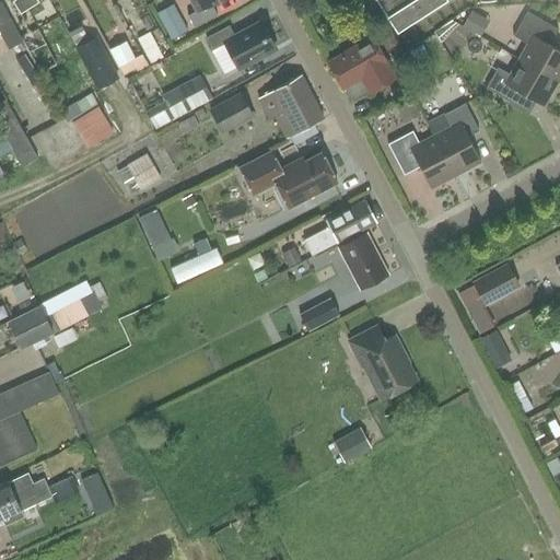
[(23,20),(33,14),(23,0),(14,0),(15,2),(13,3),(23,20)]
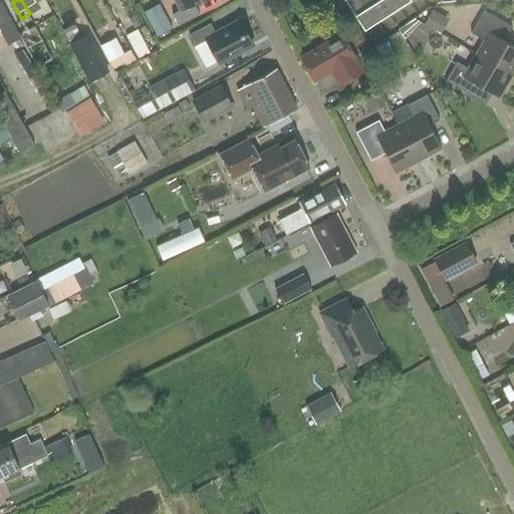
[(21,0),(30,13),(37,8),(32,0),(21,0)]
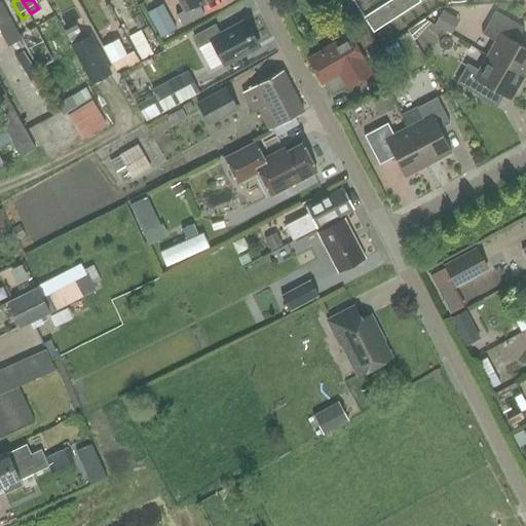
[(181,0),(185,7),(171,15),(177,28),(203,12),(197,1),(198,0),(181,0)]
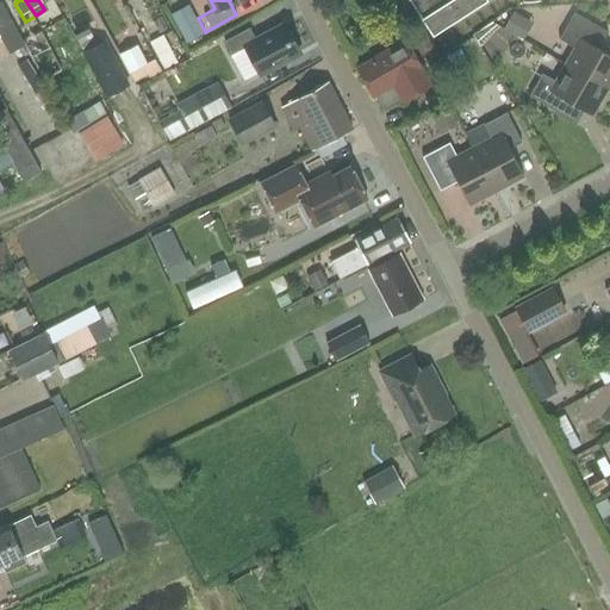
[(410,0),(433,35),(486,0),(410,0)]
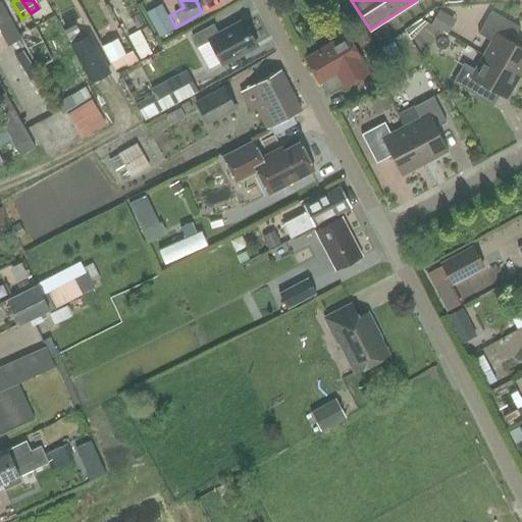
[(0,31),(9,46),(21,39),(1,2),(0,1),(0,31)]
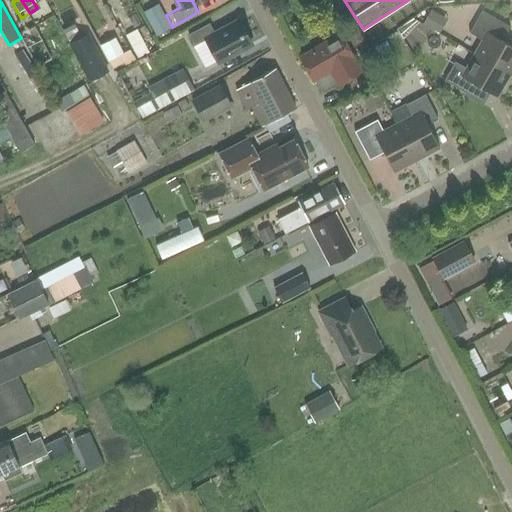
[(432,29),(440,15),(431,10),(423,24),(432,29)]
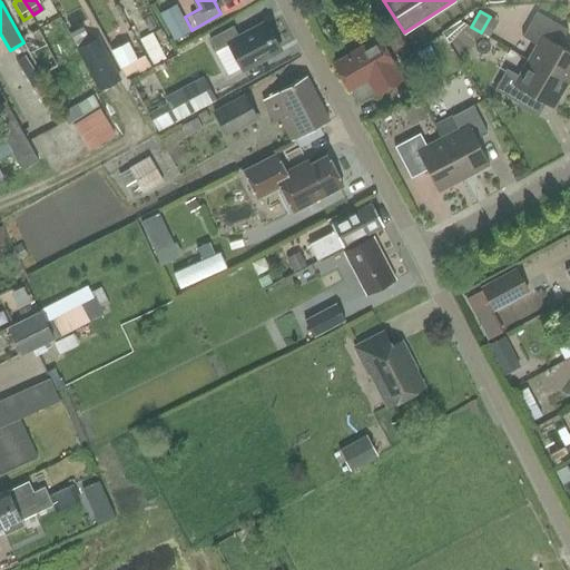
[(192,32),(180,12),(165,20),(176,41),(192,32)]
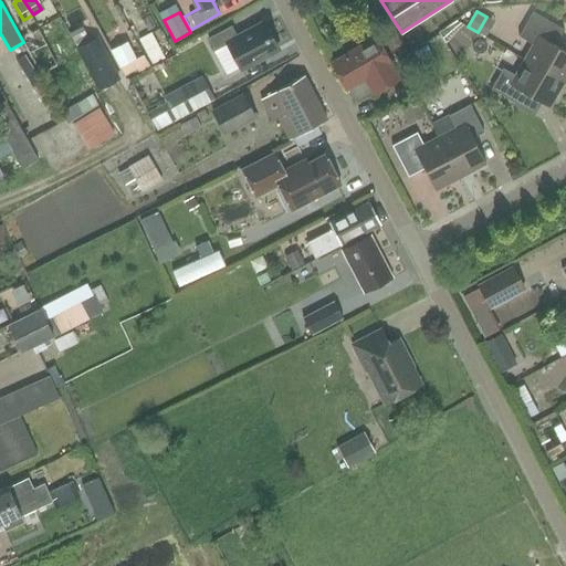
[(565,51),(555,45),(564,30),(533,12),(519,37),(533,44),(524,60),(564,83),(565,79),(565,51)]
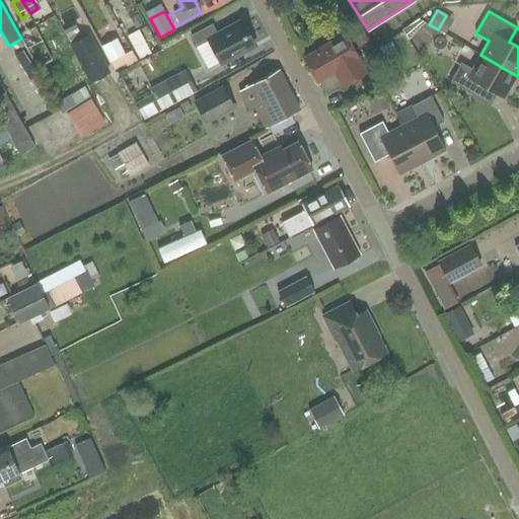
[(208,38),(220,61),(254,43),(242,18),(218,31),(212,21),(191,32),(197,44),(208,38)]
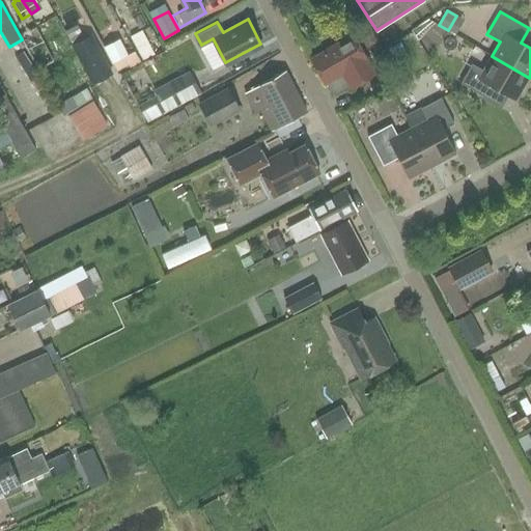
[(39,65),(56,57),(39,24),(24,31),(39,65)]
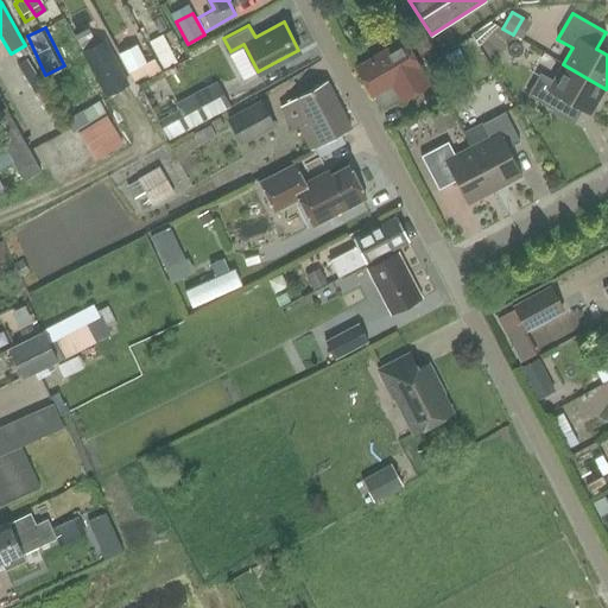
[(420,58),(435,50),(423,31),(409,40),(420,58)]
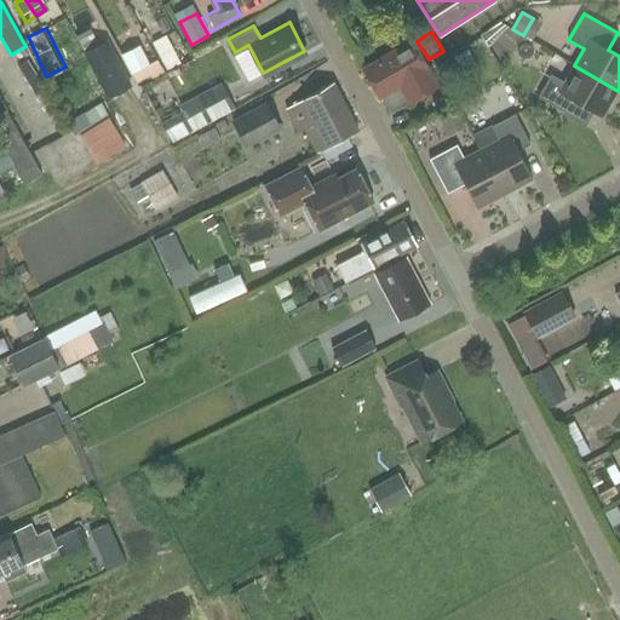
[(181,64),(166,38),(154,44),(168,72),(181,64)]
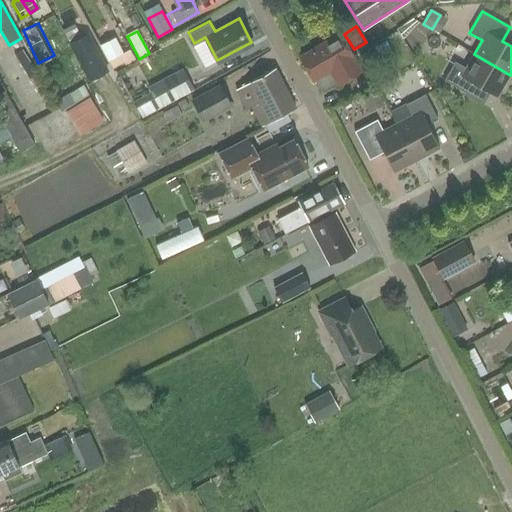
[(88,79),(108,69),(89,33),(69,44),(88,79)]
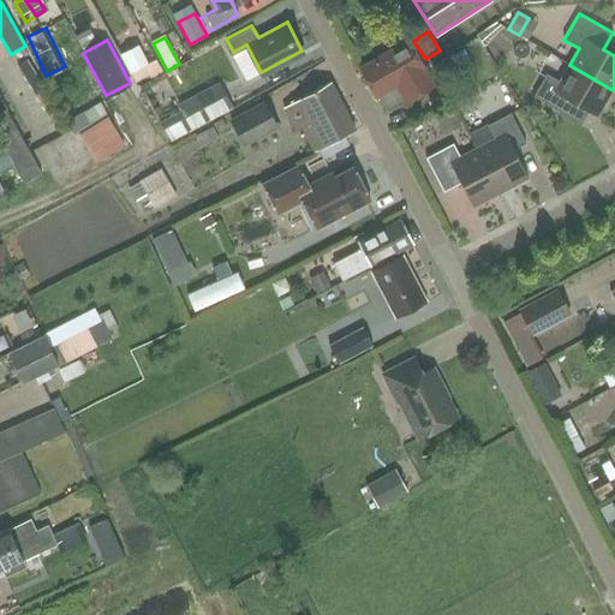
[(434,85),(422,66),(408,41),(362,69),(377,96),(378,96),(387,112),(434,85)]
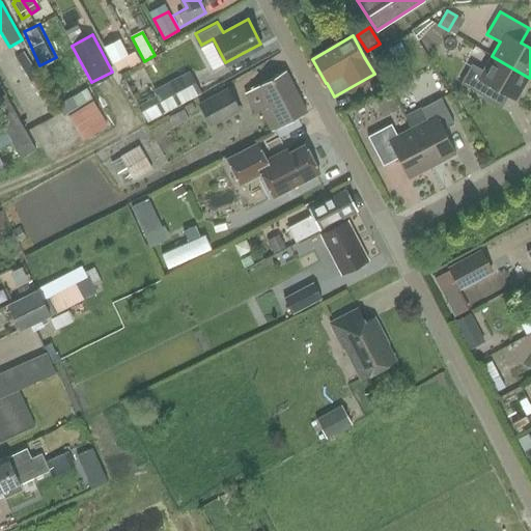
[(129,55),(120,39),(105,48),(113,64),(129,55)]
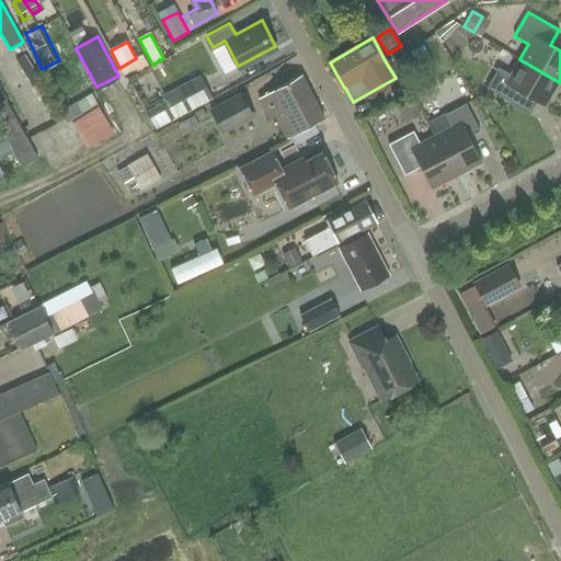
[(16,60),(33,87),(42,81),(25,55),(16,60)]
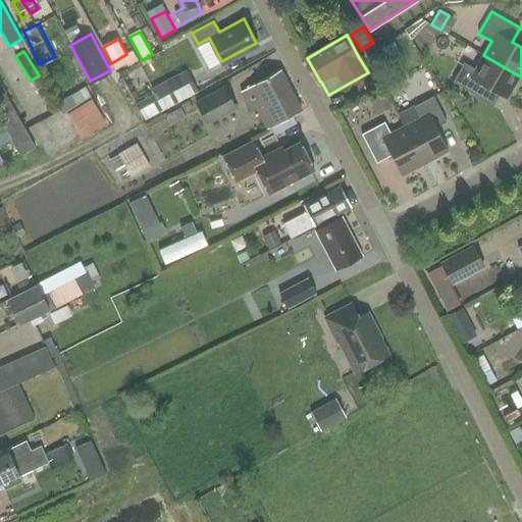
[(507,99),(520,76),(483,55),(475,69),(464,63),(453,82),(474,94),(480,84),(507,99)]
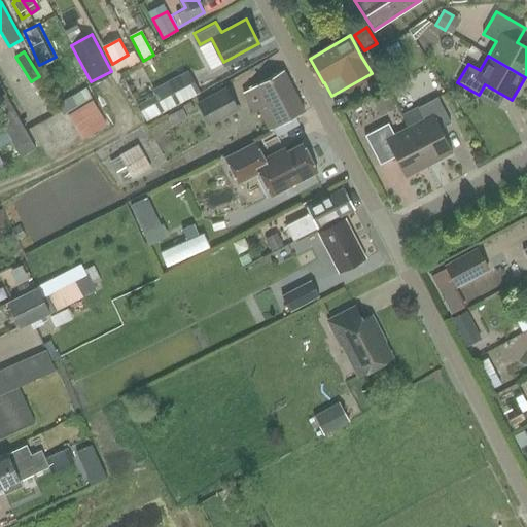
[(270,130),(305,111),(283,70),(243,92),(249,102),(254,99),(270,130)]
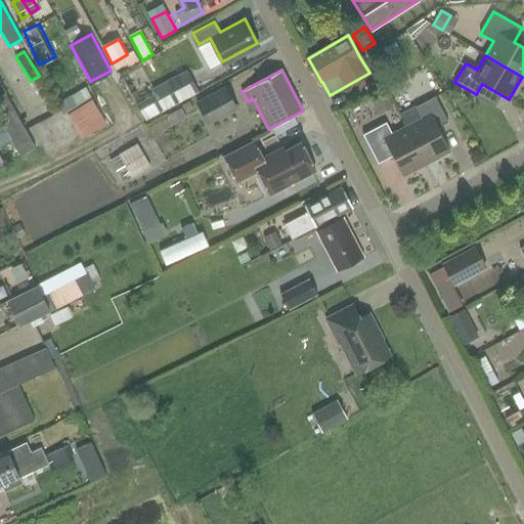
[(49,91),(39,76),(31,81),(41,96),(49,91)]
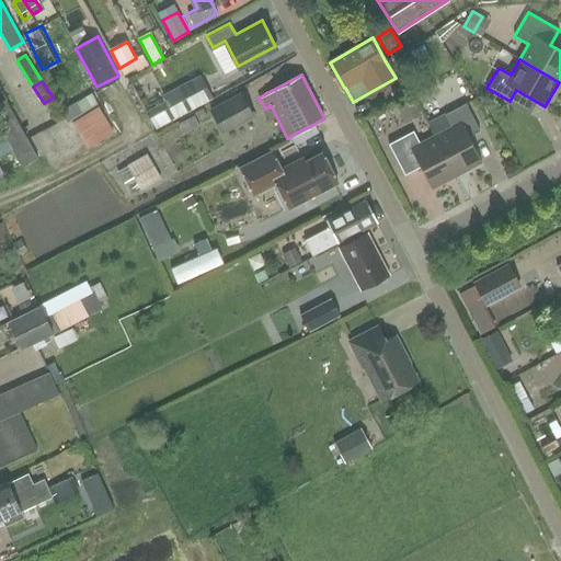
[(174,118),(213,99),(204,82),(167,103),(174,118)]
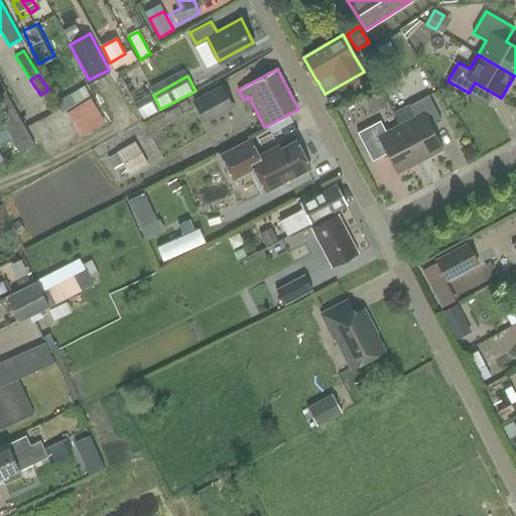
[(89,84),(59,97),(65,107),(93,94),(89,84)]
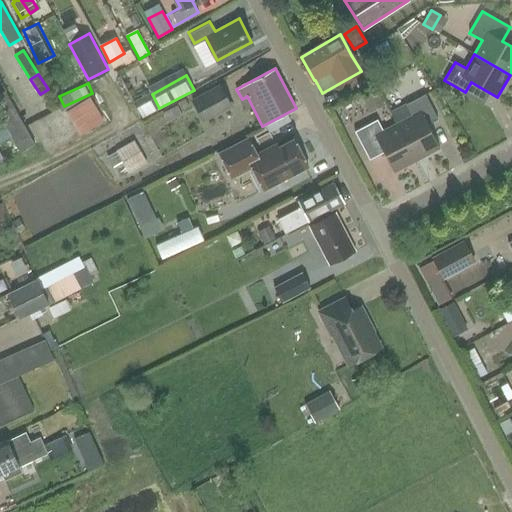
[(205,123),(233,107),(221,86),(193,102),(205,123)]
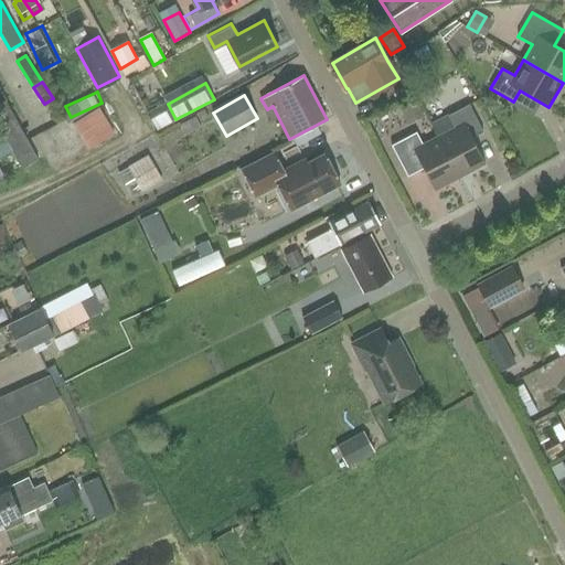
[(408,126),(425,117),(416,100),(400,109),(408,126)]
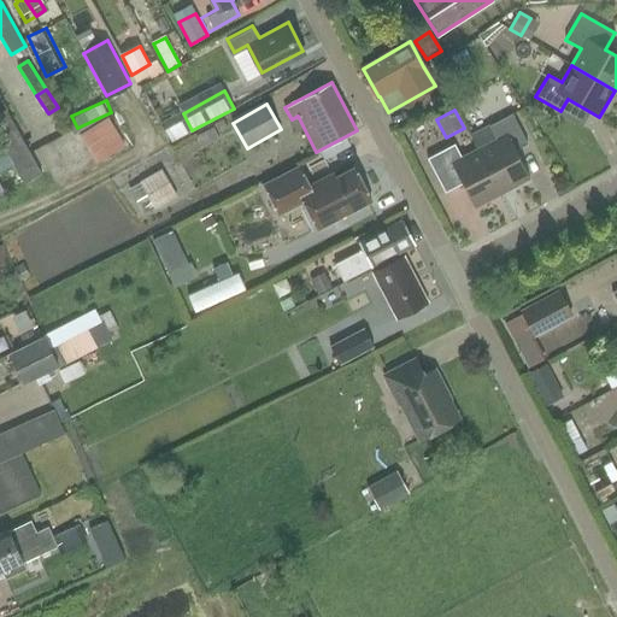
[(0,116),(0,142),(13,168),(23,187),(42,177),(7,112),(0,116)]
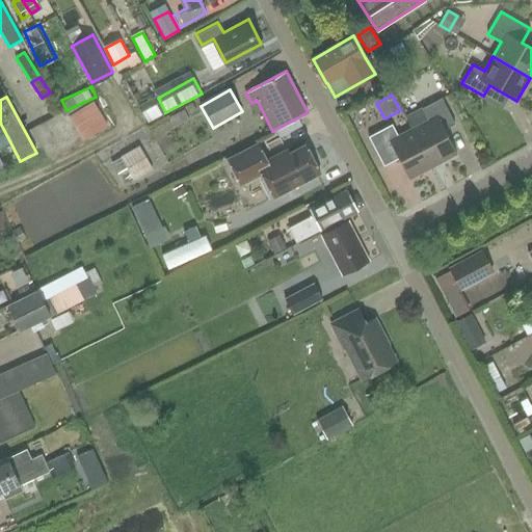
[(444,130),(455,124),(442,98),(422,109),(428,121),(413,128),(433,166),(457,154),(444,130)]
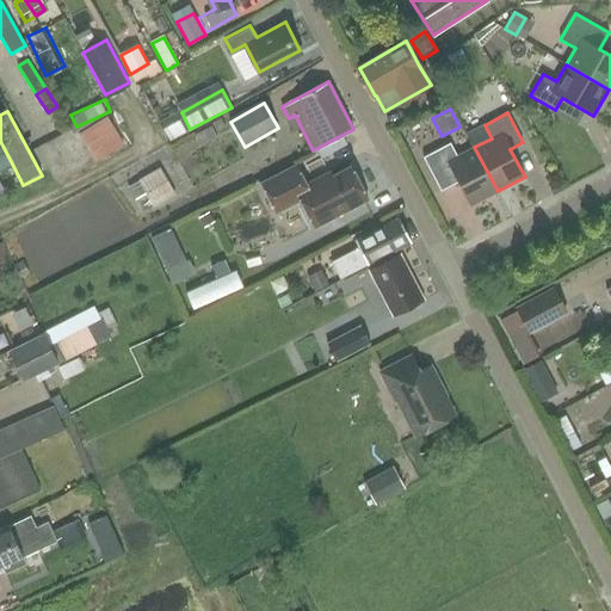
[(96,161),(124,144),(115,130),(86,147),(96,161)]
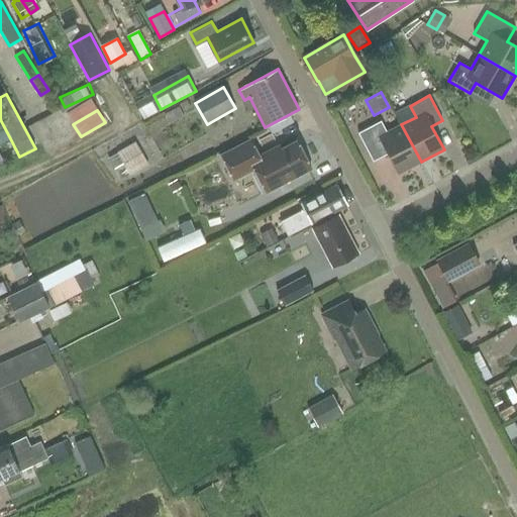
[(421,162),(401,124),(387,132),(381,121),(358,132),(373,162),(388,153),(398,174),(421,162)]
